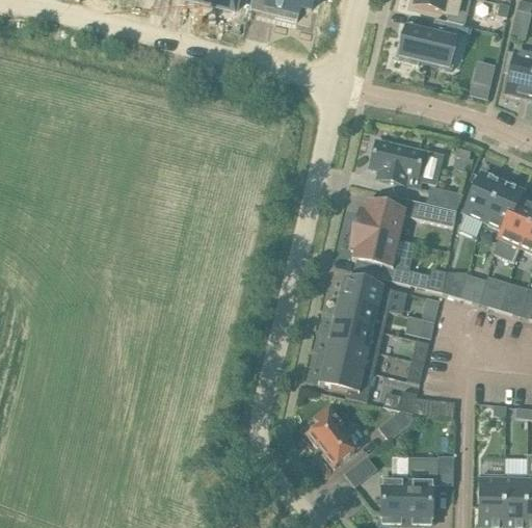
[(210,0),(210,4),(235,11),(237,0),(210,0)]
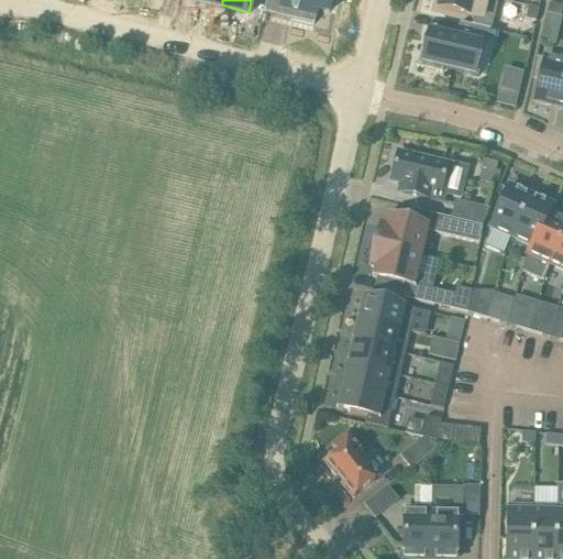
[(295,0),(290,15),(313,21),(317,7),(329,9),(330,0),(295,0)]
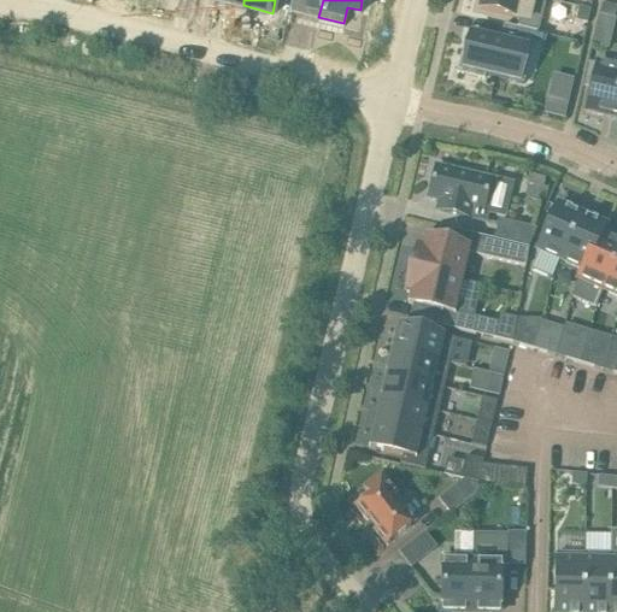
[(480,0),(480,5),(519,15),(517,23),(539,28),(545,0),(480,0)]
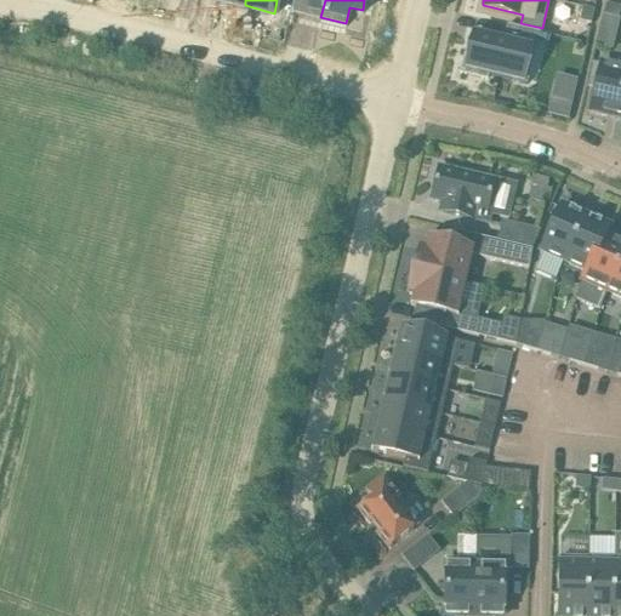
[(607,0),(604,11),(617,15),(620,4),(607,0)]
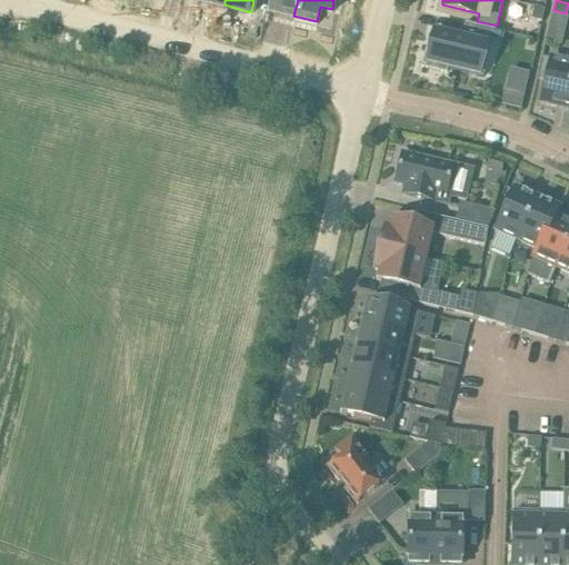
[(535,2),(531,16),(541,18),(545,6),(535,2)]
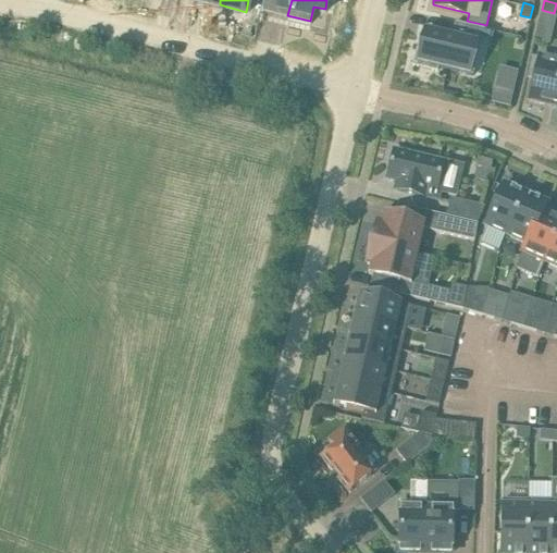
[(417,47),(413,62),(436,68),(437,64),(472,73),(480,44),(490,46),(493,28),(455,20),(452,34),(425,27),(420,48),(417,47)]
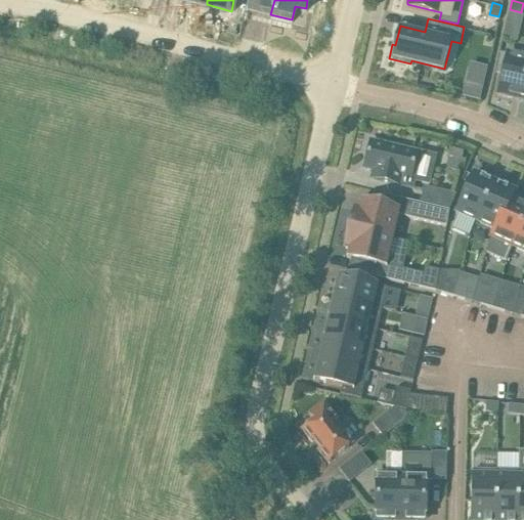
[(523,76),(523,52),(508,49),(498,91),(519,96),(523,76)]
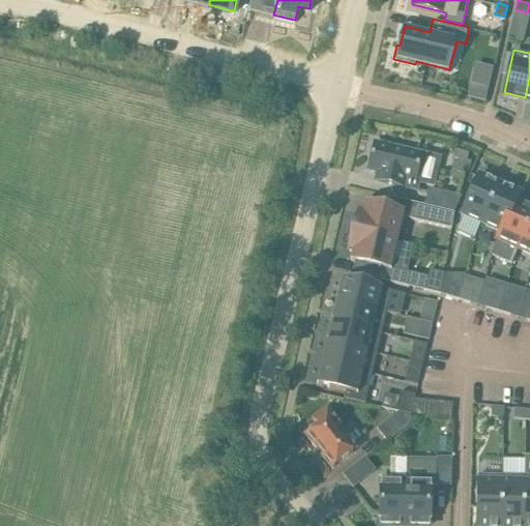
[(487,100),(497,64),(466,57),(457,92),(487,100)]
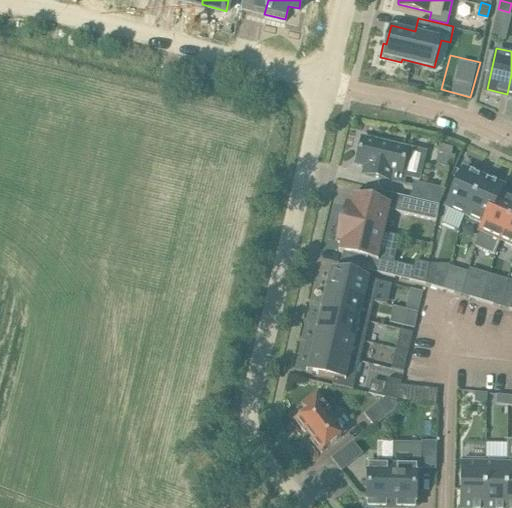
[(355,161),(365,163),(363,171),(402,181),(404,172),(418,175),(424,149),(410,146),(362,135),(355,161)]
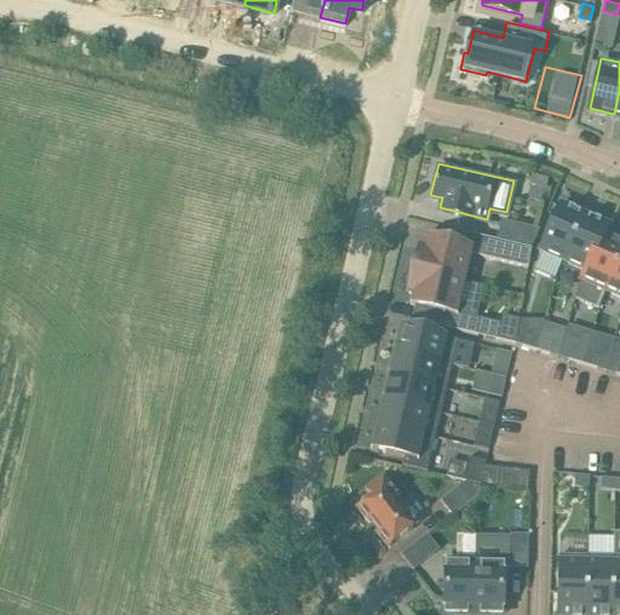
[(534,172),(532,182),(535,183),(546,185),(546,184),(549,176),(534,172)]
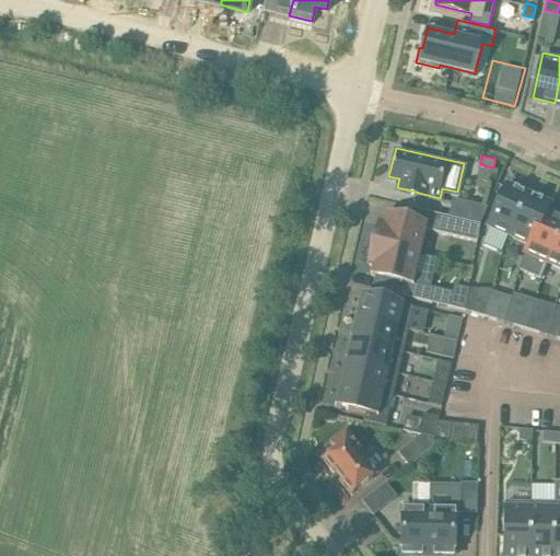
[(506,182),(488,224),(510,233),(528,192),(506,182)]
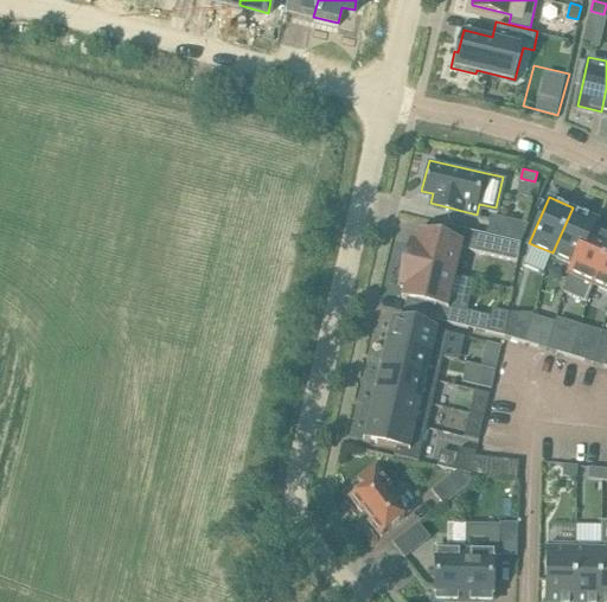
[(573,207),(553,253),(574,262),(590,225),(594,217),(573,207)]
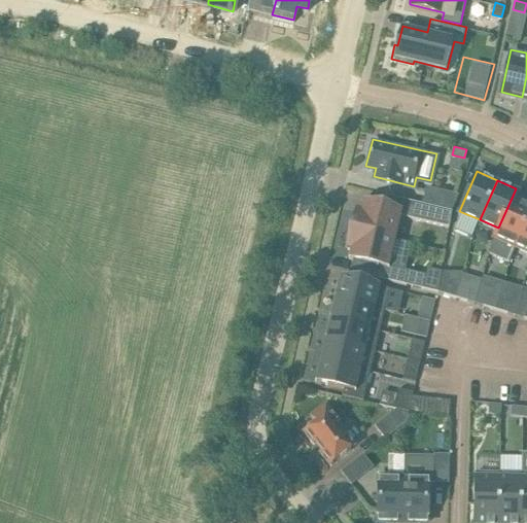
[(458,193),(426,185),(423,202),(451,208),(458,193)]
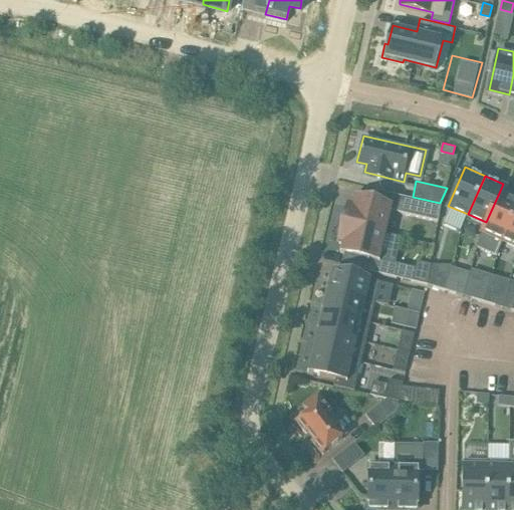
[(513,209),(513,197),(500,191),(486,222),(483,230),(502,238),(513,209)]
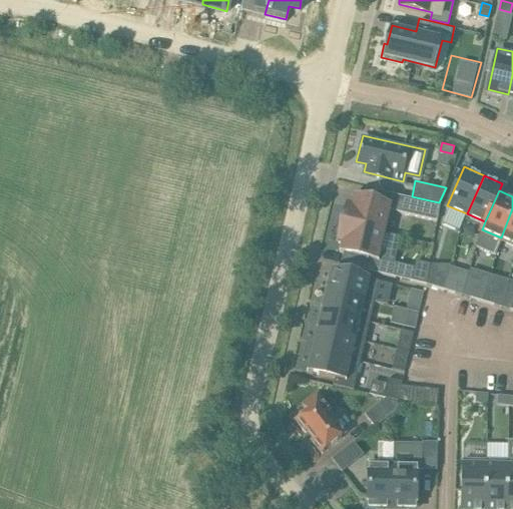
[(347,202),(342,220),(384,230),(390,203),(353,194),(351,203),(347,202)]
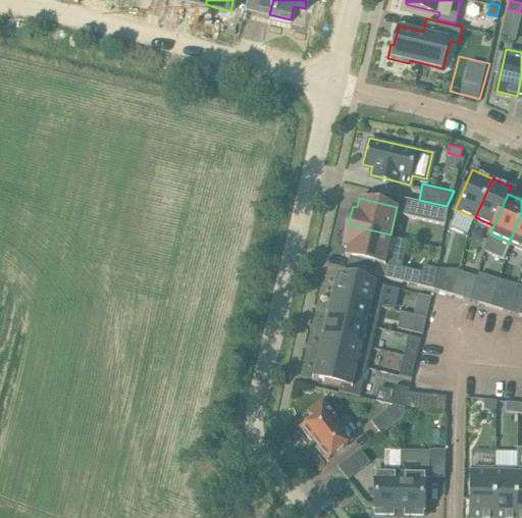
[(406,213),(445,222),(447,206),(410,198),(406,213)]
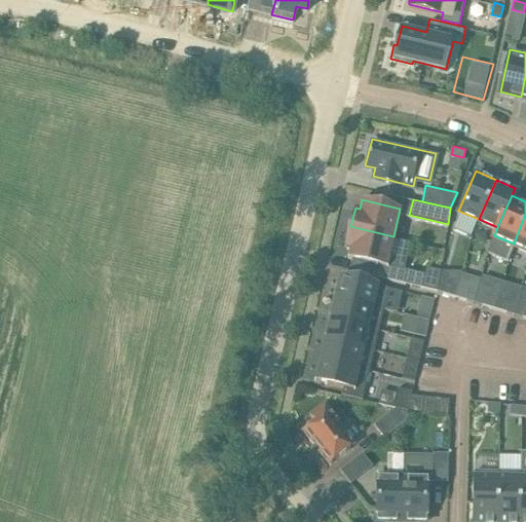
[(525,214),(514,244),(525,249),(525,214)]
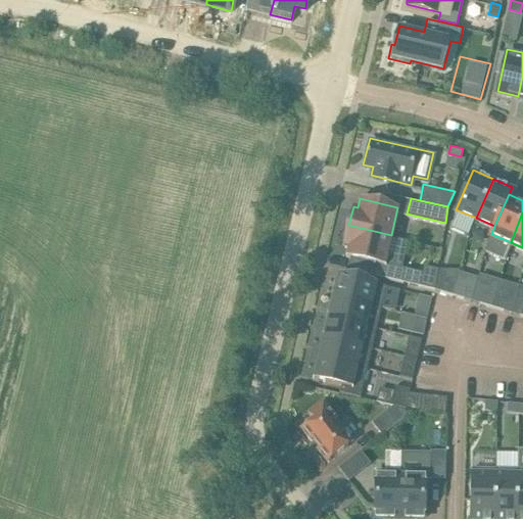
[(397,265),(405,238),(391,235),(348,225),(344,244),(348,245),(346,254),(374,261),(371,273),(401,280),(405,267),(397,265)]
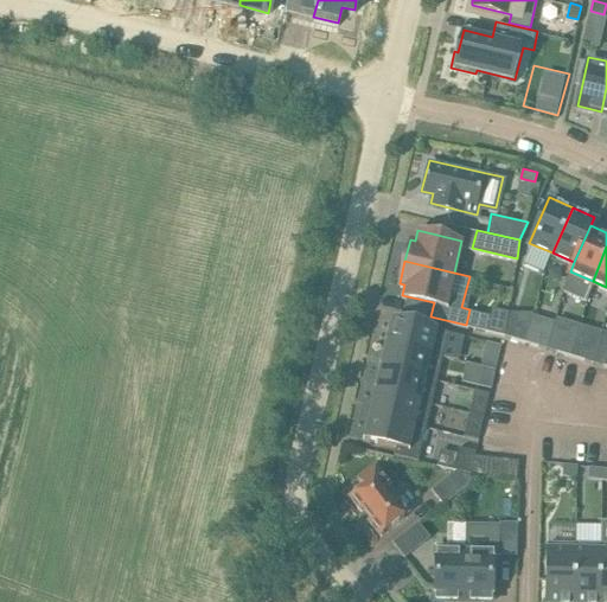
[(486,330),(504,333),(510,311),(491,306),(486,330)]
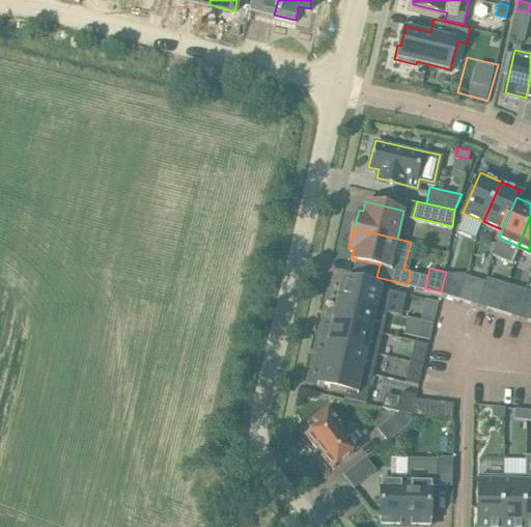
[(342,277),(338,299),(387,310),(392,288),(342,277)]
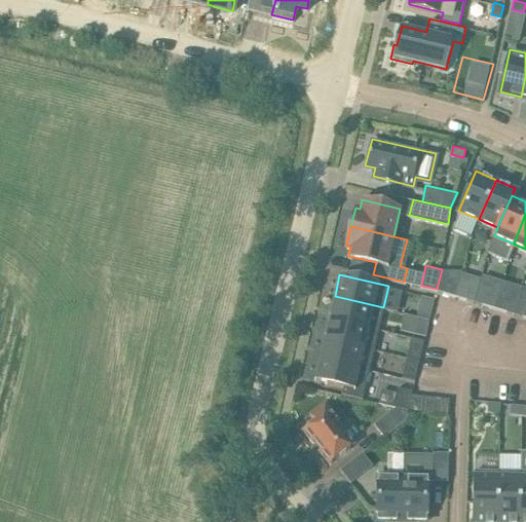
[(457,286),(445,282),(443,291),(454,294),(457,286)]
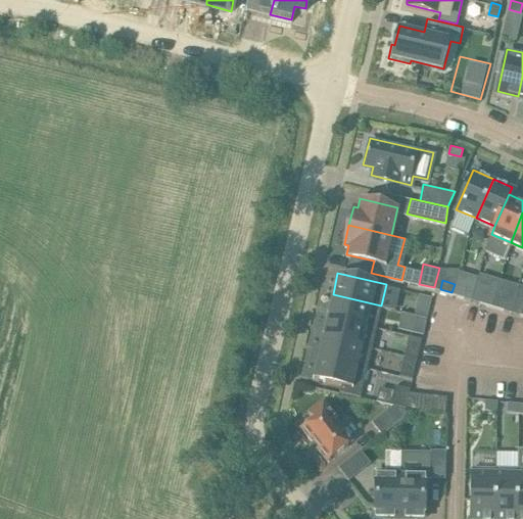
[(452,292),(463,295),(466,287),(455,284),(452,292)]
